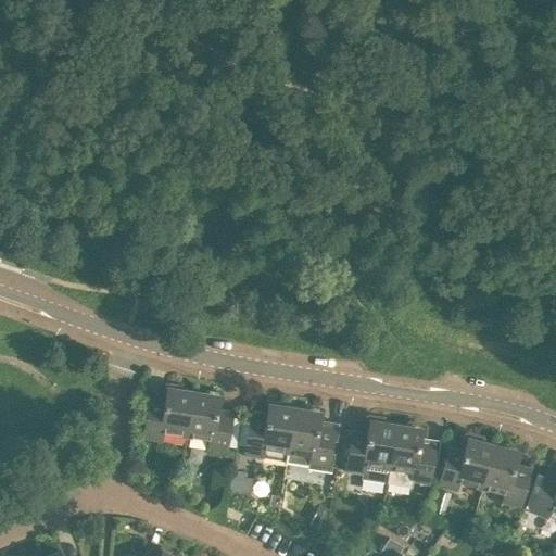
[(162,432),(186,436),(192,392),(166,388),(163,409),(148,406),(142,438),(161,440),(162,432)]
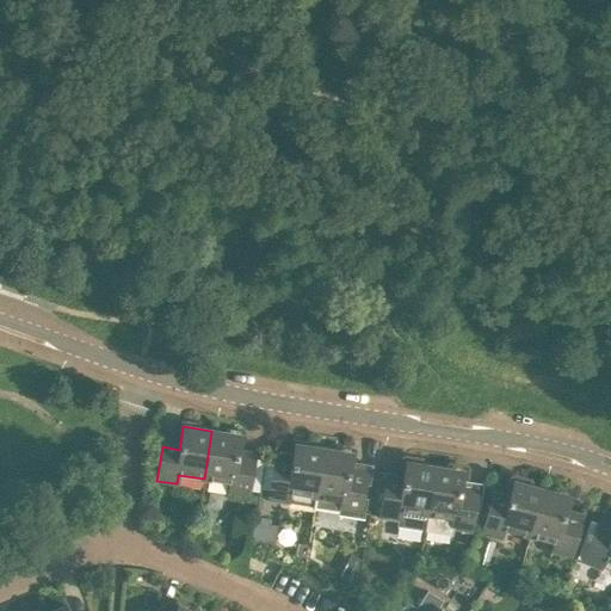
[(211,431),(204,479),(229,483),(228,492),(248,495),(253,462),(236,458),(240,436),(211,431)]
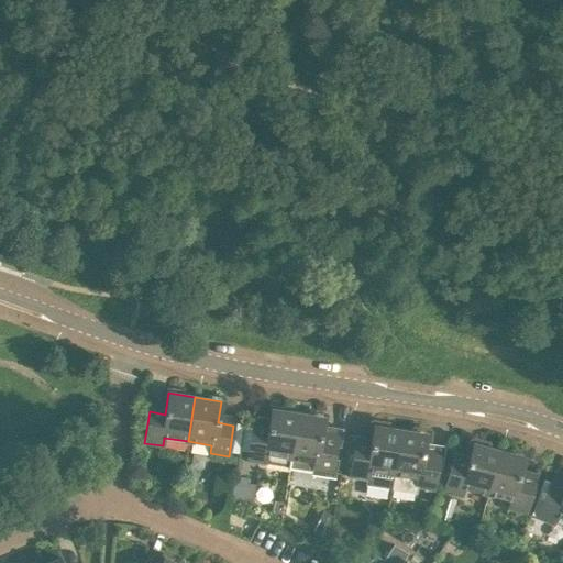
[(267,454),(290,459),(297,414),(271,409),(267,431),(252,429),(246,460),(265,463),(267,454)]
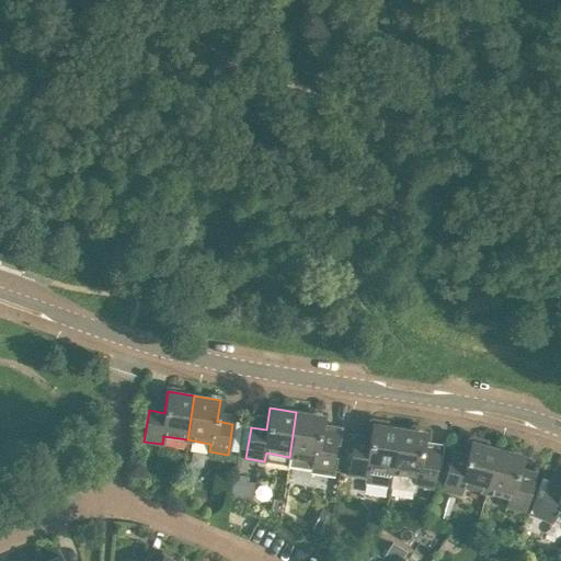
[(296,412),(289,457),(312,460),(311,468),(330,471),(335,439),(320,437),(323,416),(296,412)]
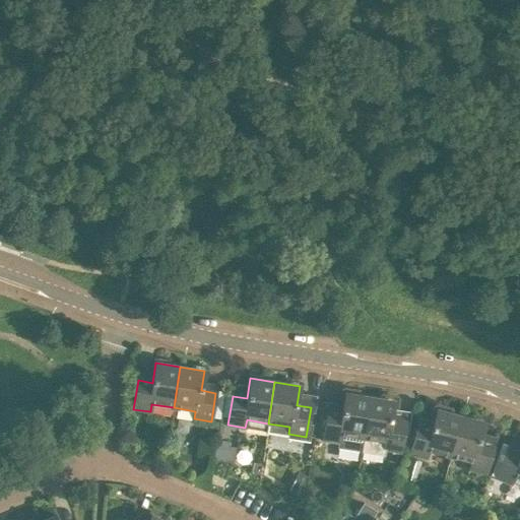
[(363,438),(370,397),(345,393),(341,412),(327,410),(323,440),(340,442),(339,450),(362,452),(363,438)]
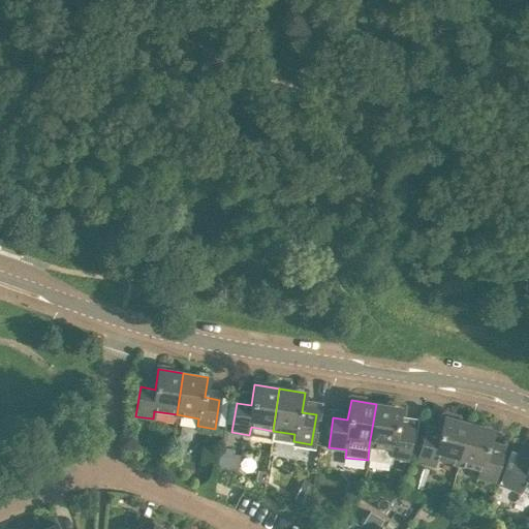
[(407,460),(412,431),(398,428),(401,408),(376,404),(369,445),(368,460),(390,462),(390,457),(407,460)]
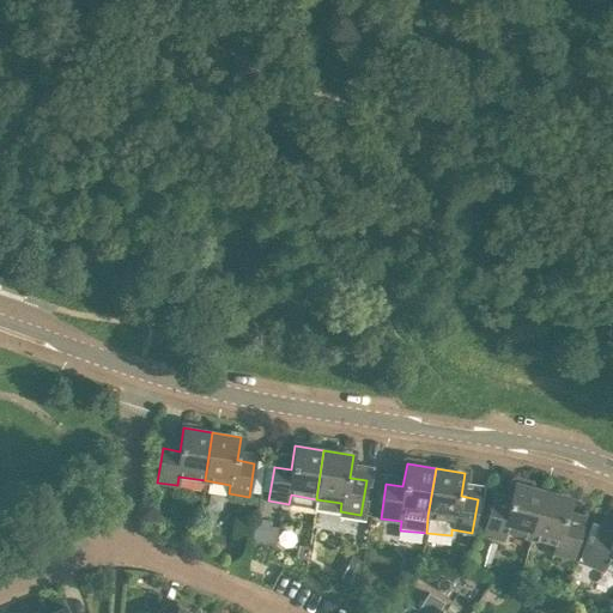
[(505,532),(530,538),(542,491),(515,483),(509,505),(492,502),(483,535),(503,540),(505,532)]
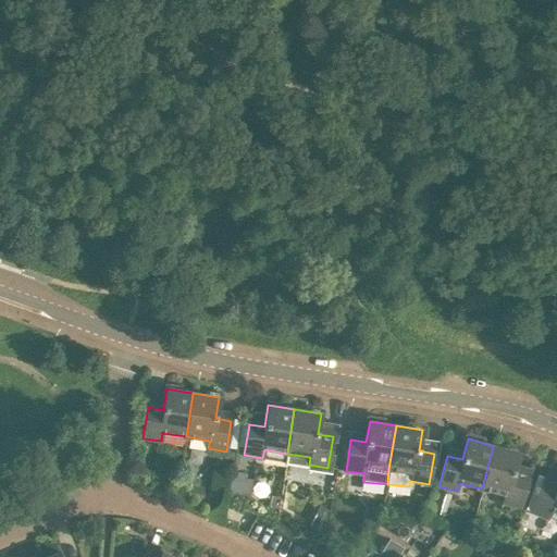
[(493,446),(482,489),(505,495),(503,503),(520,508),(529,478),(514,473),(519,453),(493,446)]
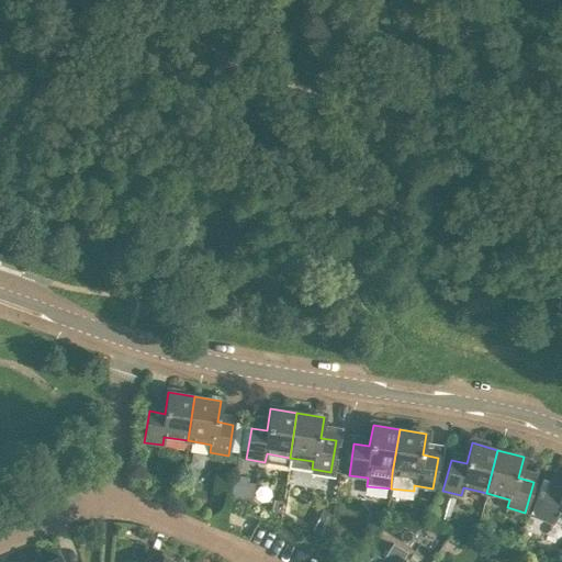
[(245,480),(234,479),(232,504),(243,505),(245,480)]
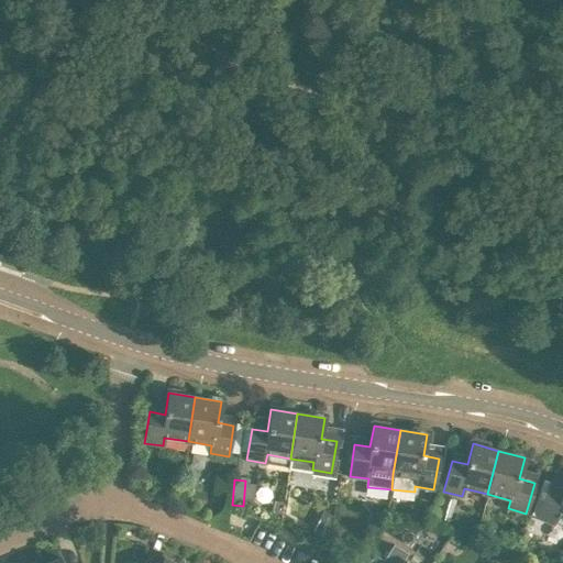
[(556,516),(562,518),(562,492),(562,494),(548,487),(536,517),(553,523),(556,516)]
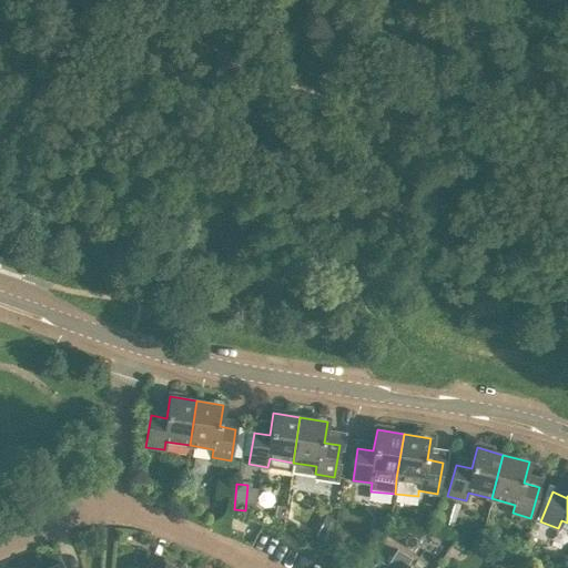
[(286,508),(277,506),(275,517),(284,521),(286,508)]
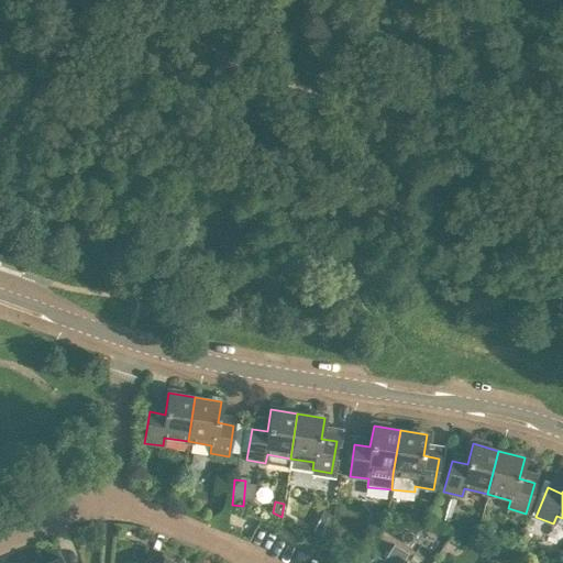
[(448,523),(450,511),(437,508),(433,521),(448,523)]
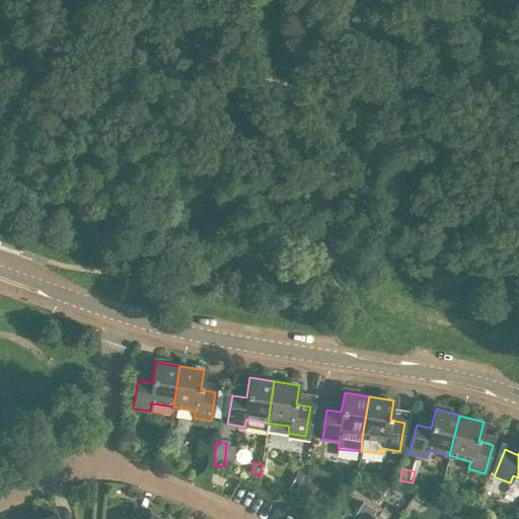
[(306,484),(310,476),(300,470),(286,495),(303,504),(306,484)]
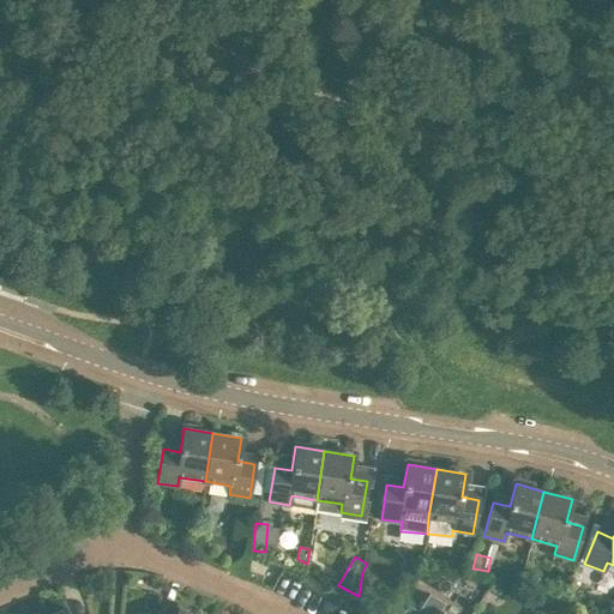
[(444,613),(440,611),(445,603),(429,594),(419,609),(409,603),(402,613),(444,613)]
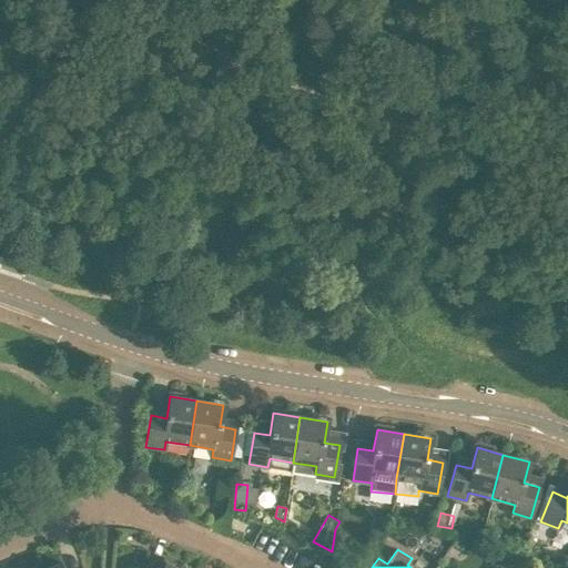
All buildings are outlined.
